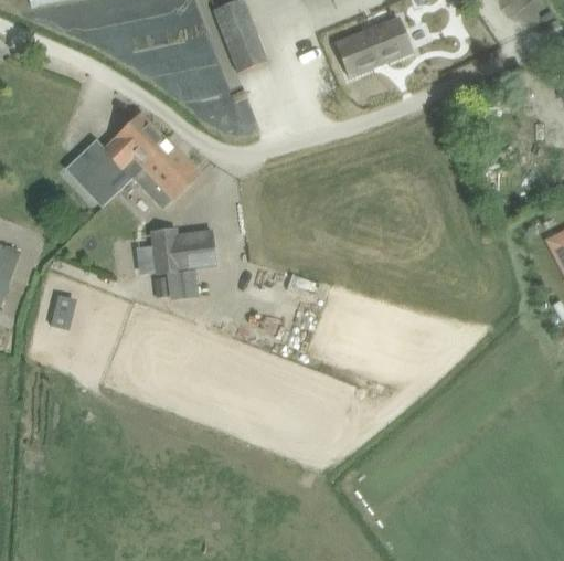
[(222,0),(223,3),(213,8),(237,71),(266,59),(243,0),(222,0)]
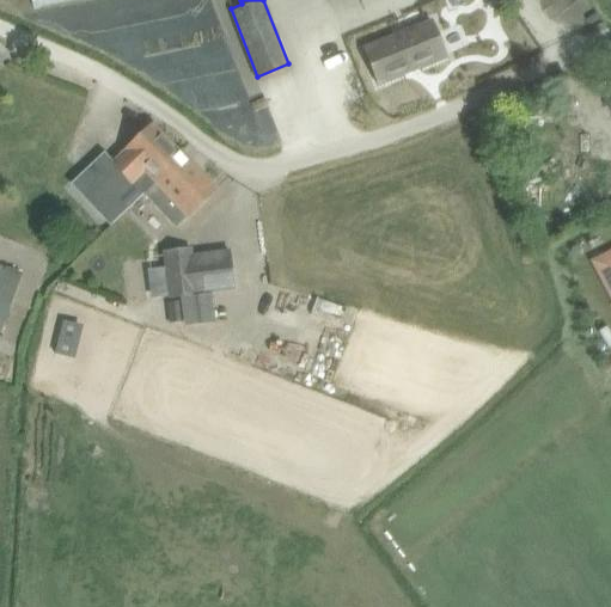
[(377,80),(445,53),(431,18),(362,46),(377,80)]
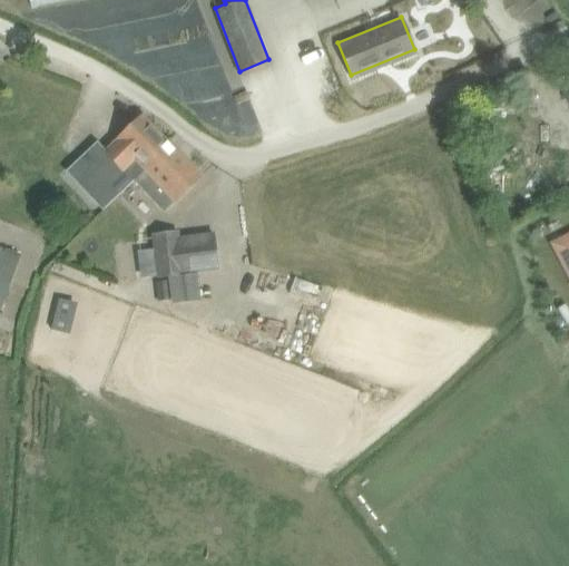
[(568,75),(568,51),(559,58),(568,75)]
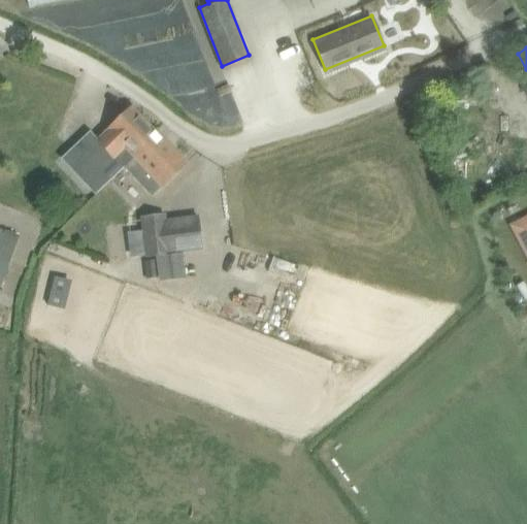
[(116,158),(122,164),(151,195),(161,184),(187,160),(155,127),(154,128),(131,104),(96,137),(116,158)]
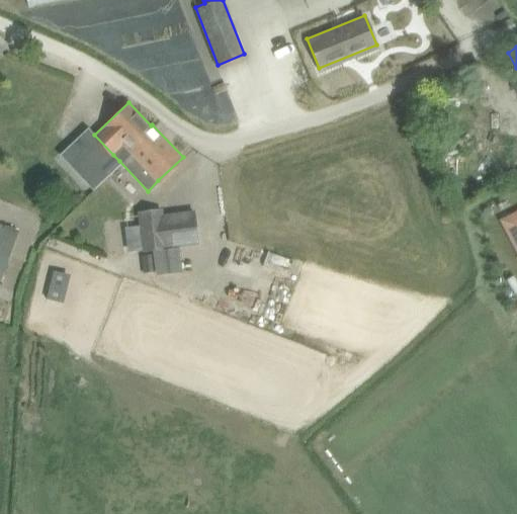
[(516,206),(499,217),(516,251),(516,206)]
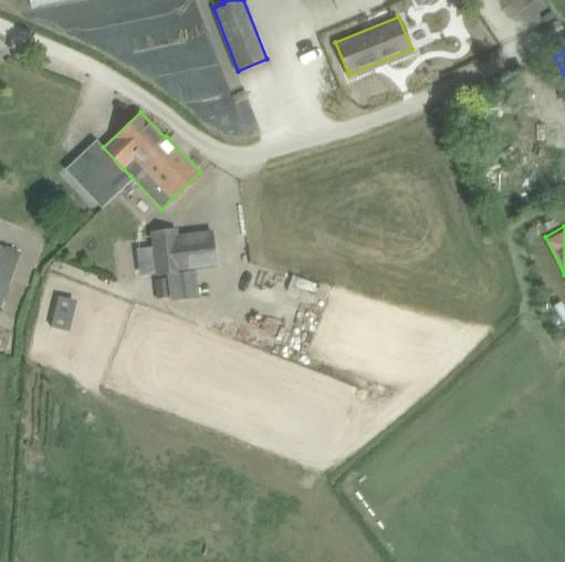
[(175,228),(149,232),(155,273),(215,263),(210,229),(176,233),(175,228)]
